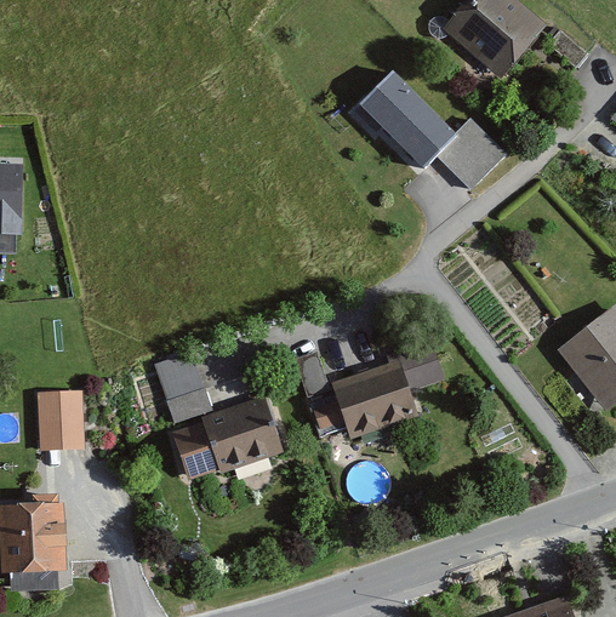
[(463,0),(443,26),(501,73),(545,21),(519,0),(463,0)]
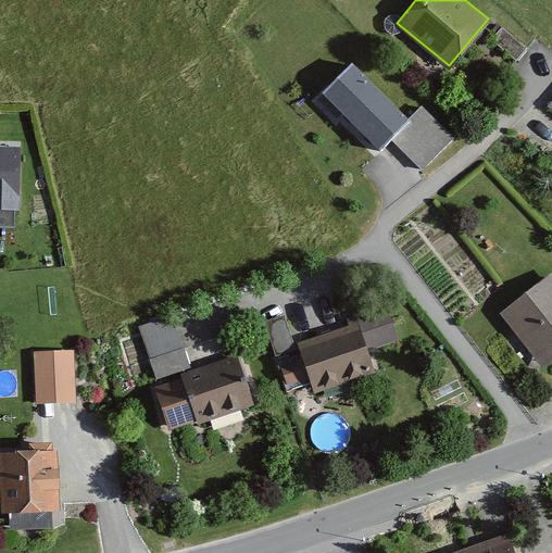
[(411,123),(356,70),(329,97),(384,149),(411,123)]
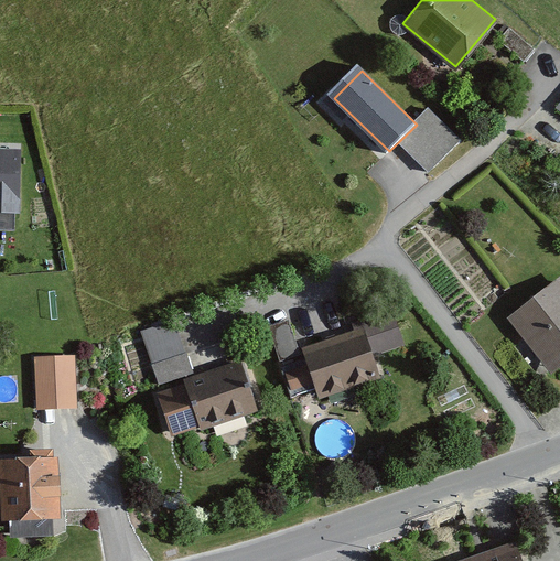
[(19,148),(0,148),(0,209),(18,211),(19,148)]
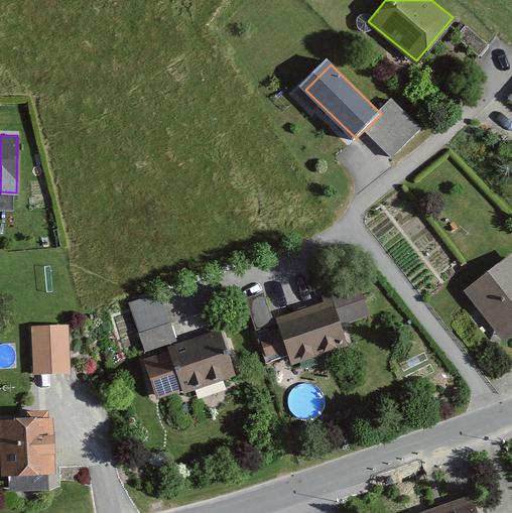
[(511,252),(462,289),(502,342),(511,334),(511,252)]
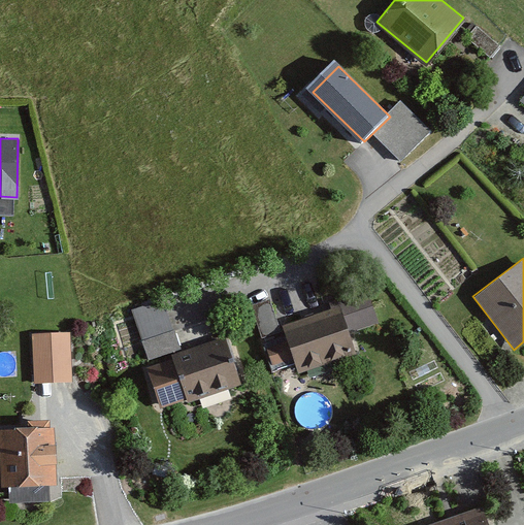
[(280,331),(270,300),(250,306),(259,337),(280,331)]
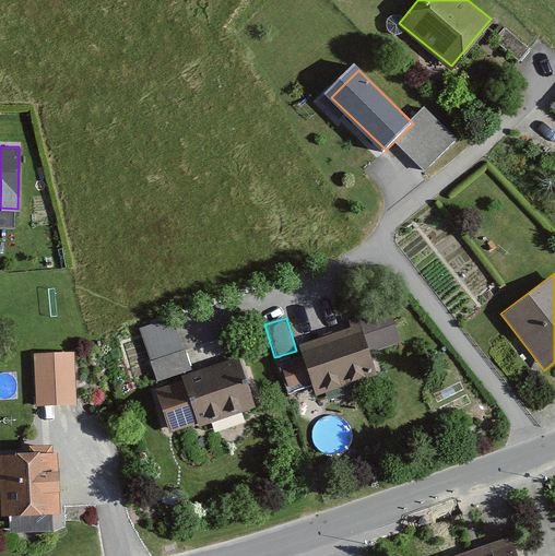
[(174,319),(141,330),(152,362),(150,363),(157,382),(191,371),(174,319)]
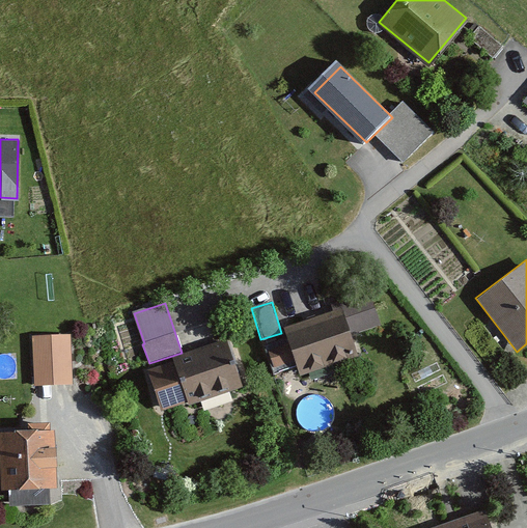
[(356,356),(340,308),(284,327),(299,373),(356,356)]
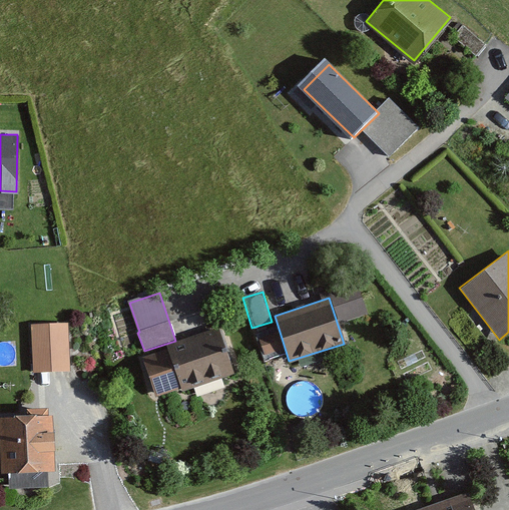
[(369,299),(345,303),(347,316),(371,312),(369,299)]
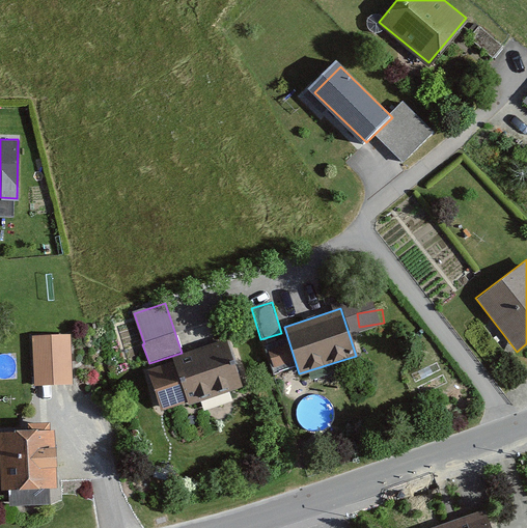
[(74,384),(71,334),(33,336),(36,386),(74,384)]
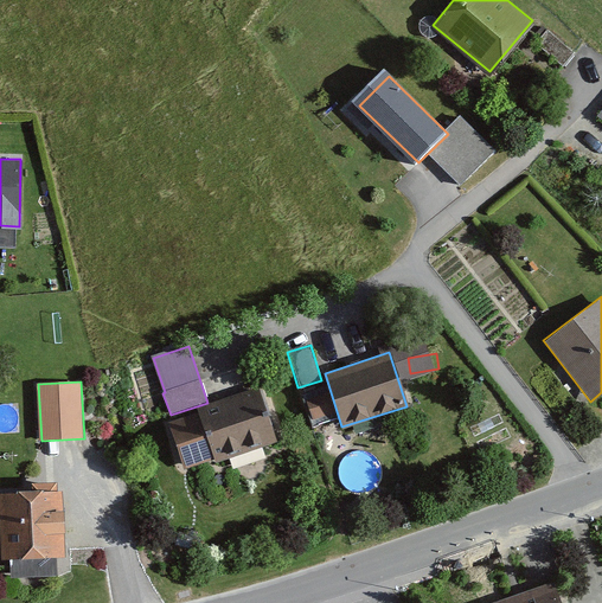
[(276,442),(257,387),(213,402),(215,405),(194,411),(196,415),(171,423),(186,468),(213,459),(216,464),(231,459),(234,464),(271,451),(269,444),(276,442)]
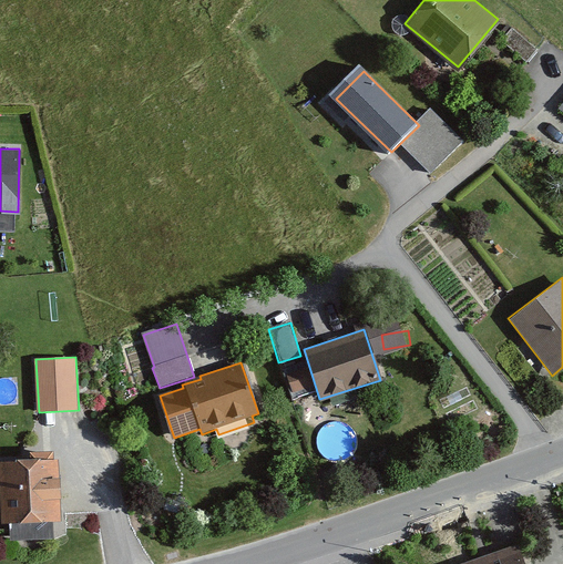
[(311,391),(302,362),(283,369),(293,398),(311,391)]
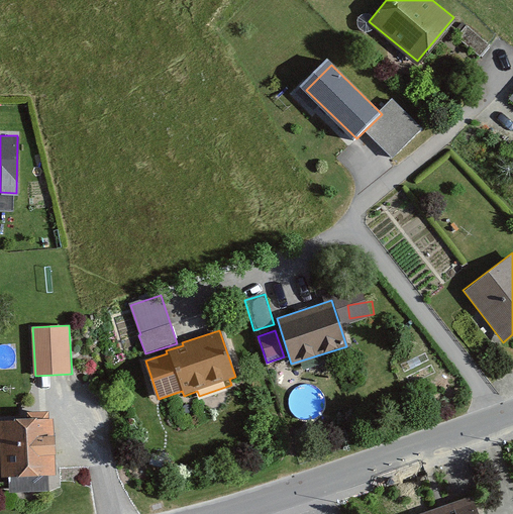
[(0,476),(54,475),(53,420),(47,420),(46,411),(27,411),(27,417),(0,418),(0,476)]
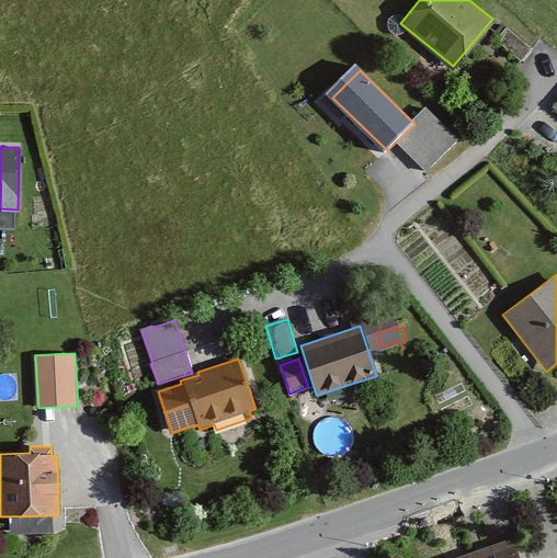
[(516,557),(511,538),(452,557),(516,557)]
